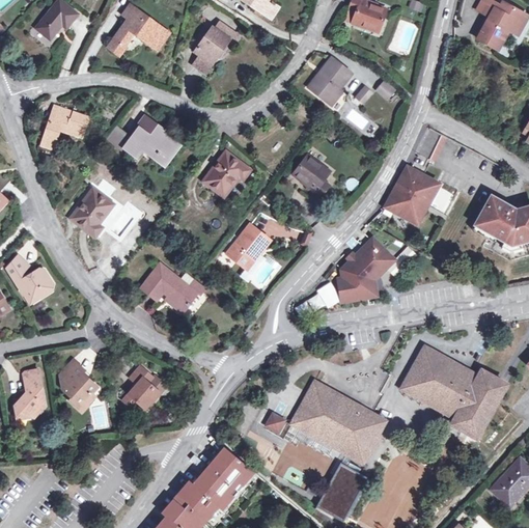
[(49,37),(61,23),(65,25),(76,12),(60,0),(56,0),(35,26),(49,37)]
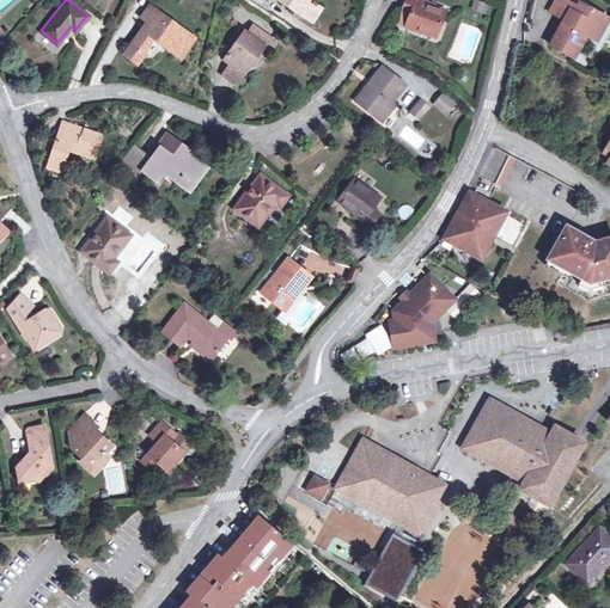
[(290,0),(288,1),(287,4),(309,18),(318,5),(311,0),(290,0)]
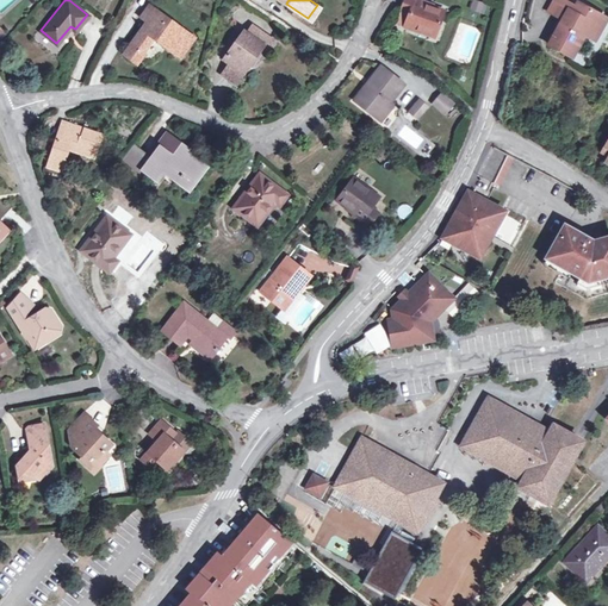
[(421,1),(421,0),(402,0),(399,10),(407,12),(403,22),(434,33),(442,10),(432,5),(421,1)]
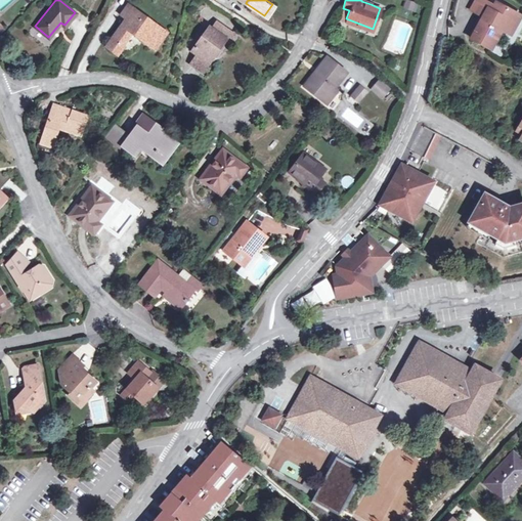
[(415,1),(411,0),(405,0),(403,5),(411,8),(415,1)]
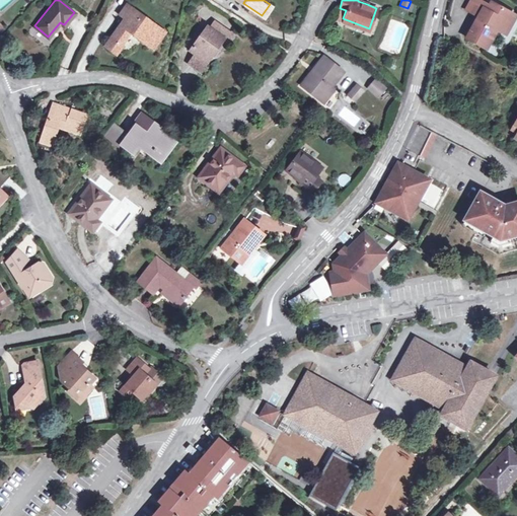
[(468,0),(464,7),(477,15),(466,37),(484,45),(495,24),(504,28),(513,12),(492,0),(489,4),(482,0),(468,0)]
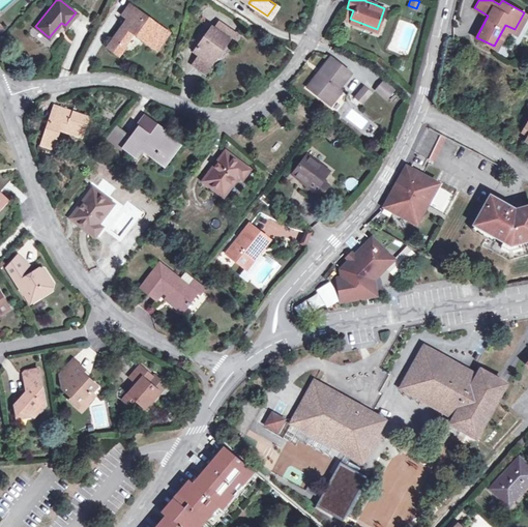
[(123,46),(122,45),(133,31),(134,31),(155,48),(168,31),(128,2),(121,12),(126,18),(129,20),(127,23),(124,21),(107,46),(117,54),(123,46)]
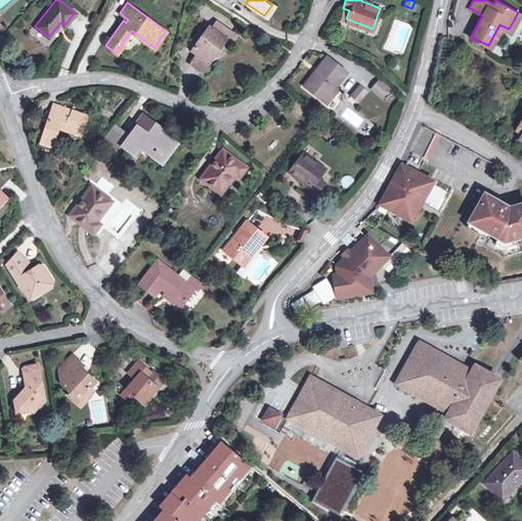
[(221,34),(225,28),(215,19),(211,26),(221,34)]
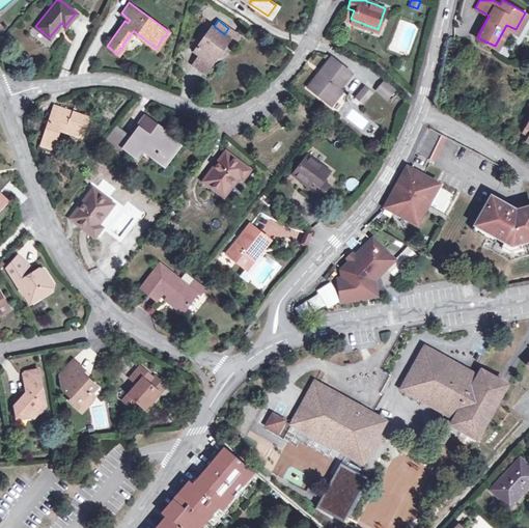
[(224,34),(214,26),(211,25),(193,49),(199,53),(211,61),(227,37),(231,40),(237,33),(228,28),(224,34)]
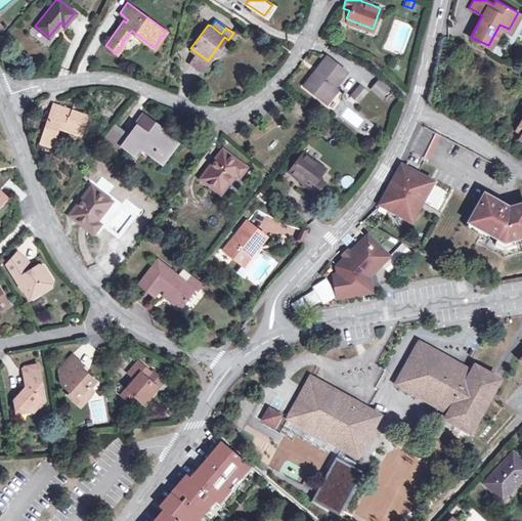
[(201,71),(208,60),(197,52),(189,62),(201,71)]
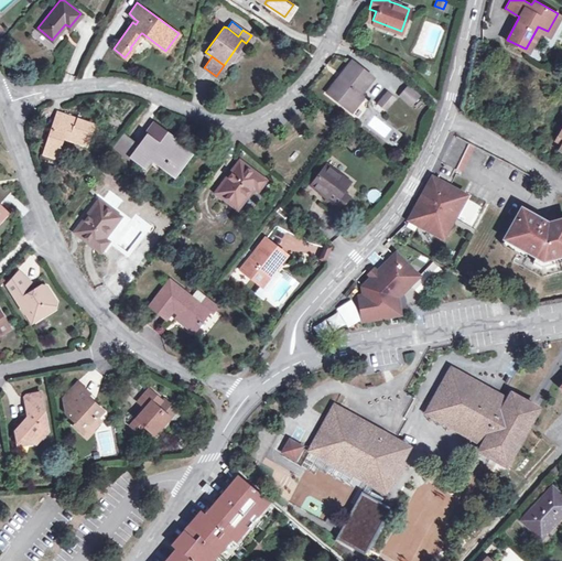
[(347,107),(359,92),(373,75),(352,58),(326,90),(347,107)]
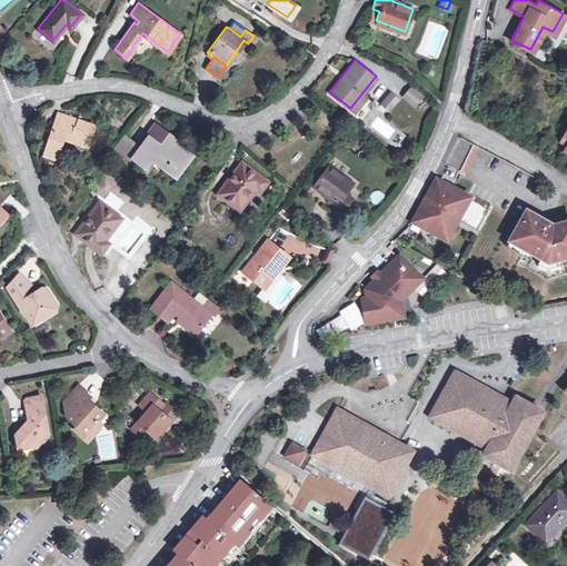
[(421,93),(410,85),(403,95),(415,103),(421,93)]
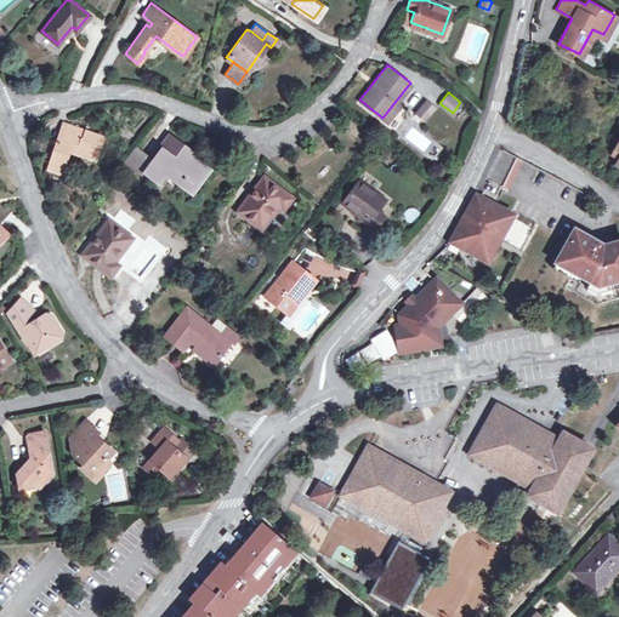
[(396,101),(382,118),(386,120),(399,104),(396,101)]
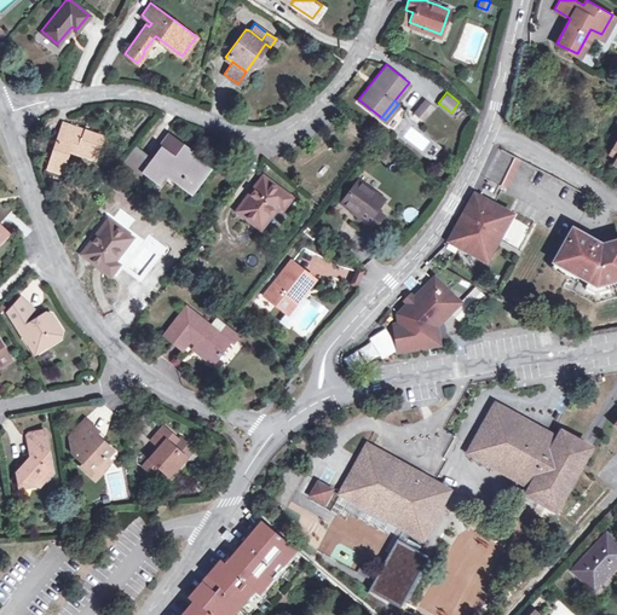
[(432,108),(424,100),(414,112),(422,119),(432,108)]
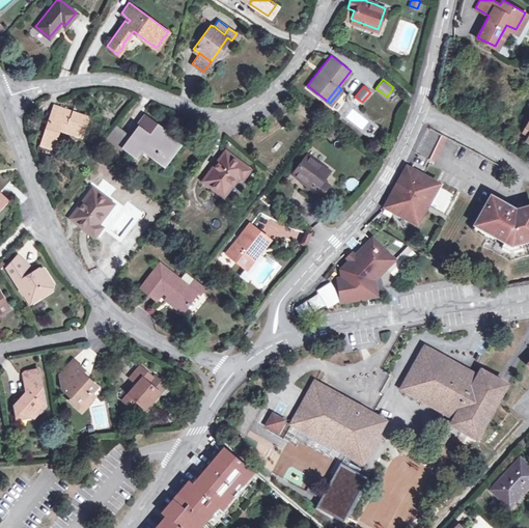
[(52,147),(55,138),(54,137),(58,128),(59,128),(80,135),(86,115),(53,105),(40,142),(52,147)]
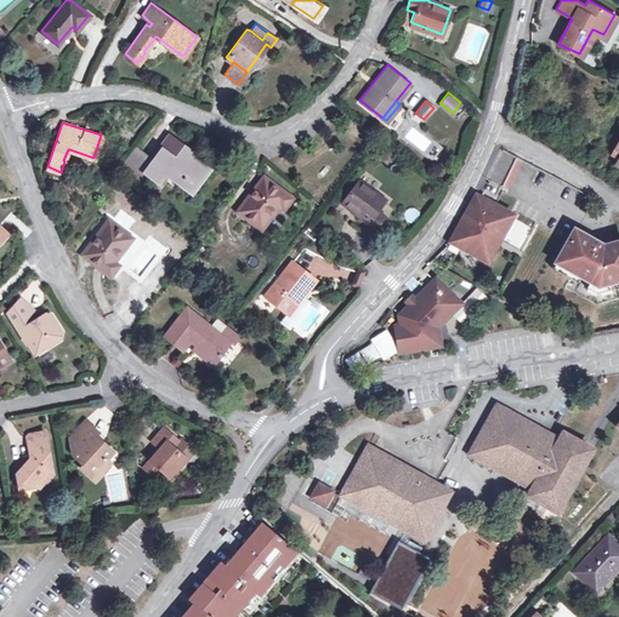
[(347,131),(341,138),(346,142),(352,135),(347,131)]
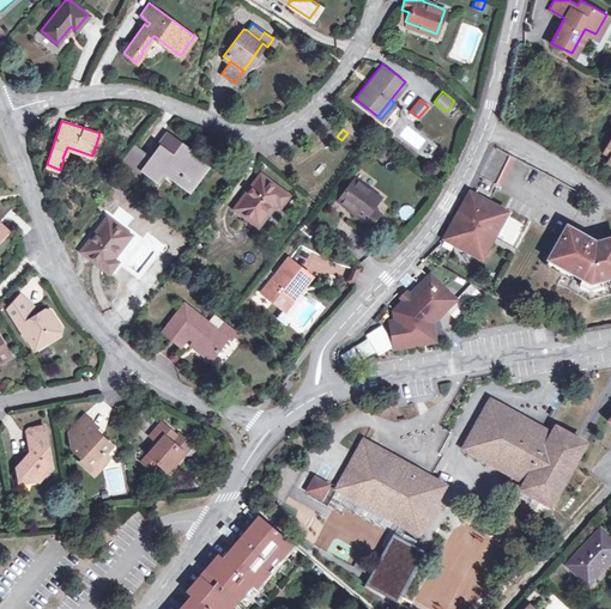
[(182,148),(186,145),(167,132),(149,157),(141,166),(156,178),(165,165),(179,175),(175,180),(187,188),(204,165),(188,153),(182,148)]
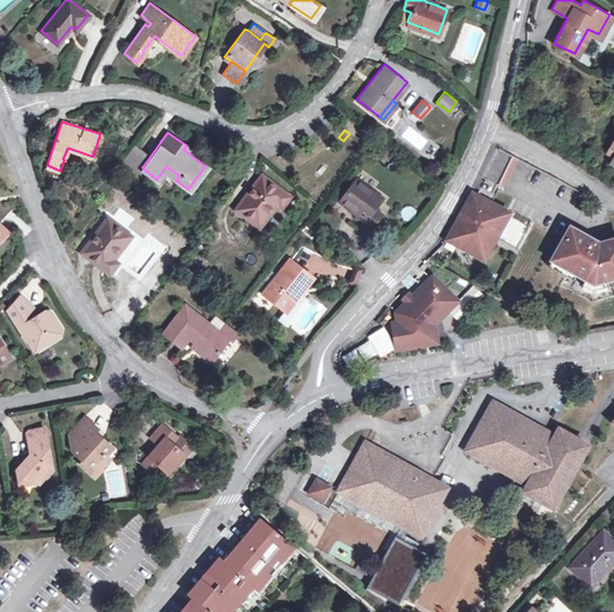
[(149,158),(135,147),(124,161),(139,171),(142,167),(149,158)]
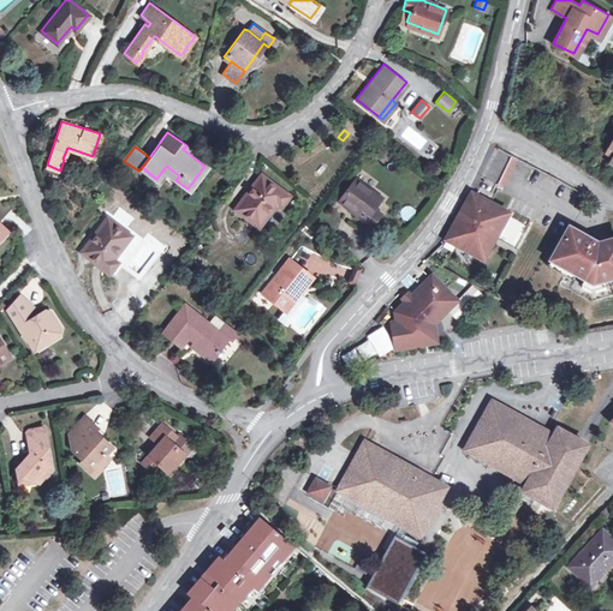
[(483,174),(499,185),(516,156),(498,147),(483,174)]
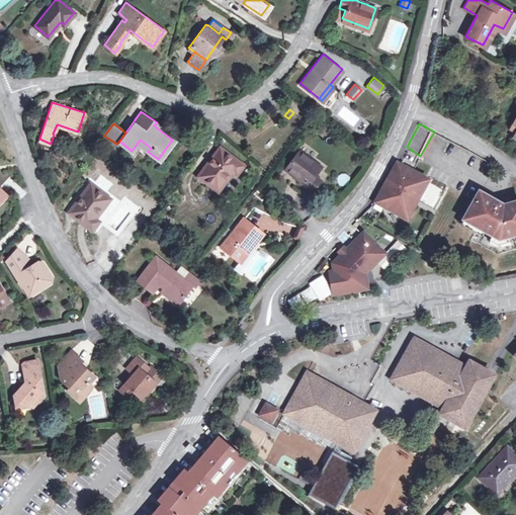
[(217,189),(232,169),(236,172),(242,164),(219,147),(197,175),(217,189)]
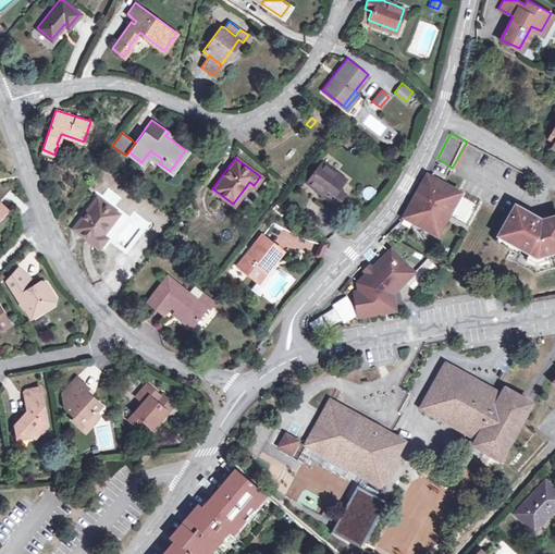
[(323,193),(321,195),(334,204),(345,192),(337,186),(344,179),(320,161),(306,180),(315,186),(323,193)]
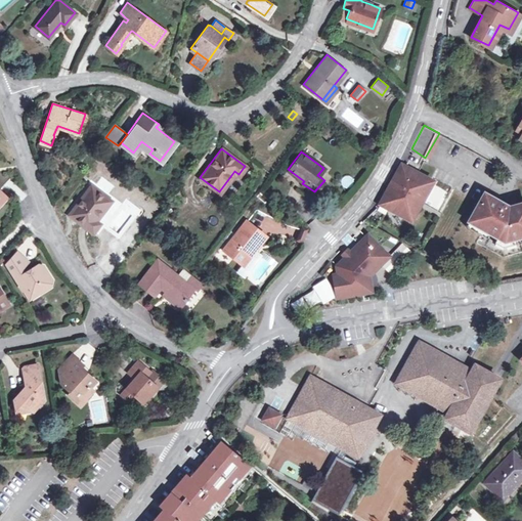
[(399,163),(396,169),(410,176),(414,170),(399,163)]
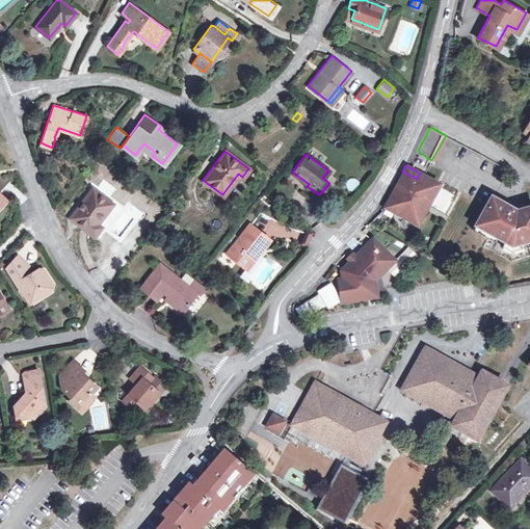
[(0,170),(0,188),(9,179),(0,170)]
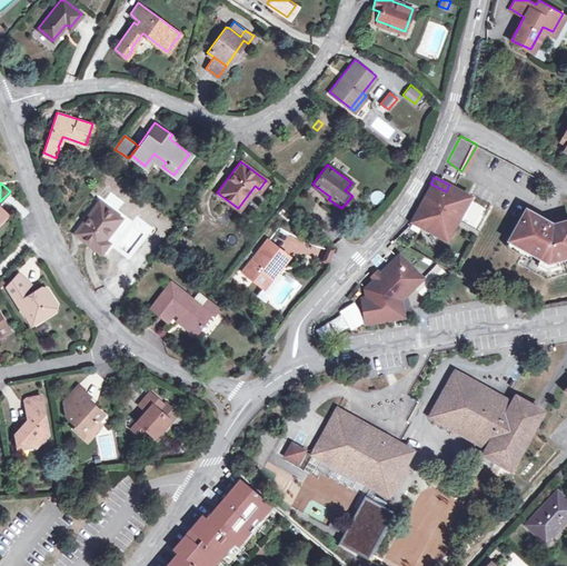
[(446,191),(430,184),(410,219),(446,237),(468,195),(449,185),(446,191)]
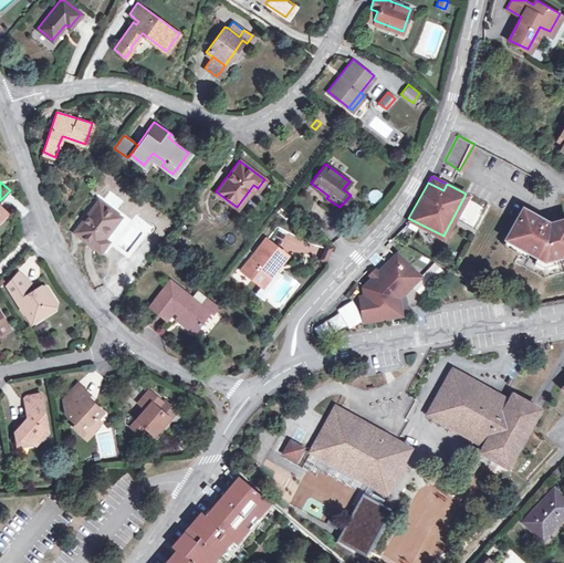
[(100,250),(106,241),(102,238),(118,216),(97,199),(74,230),(100,250)]
